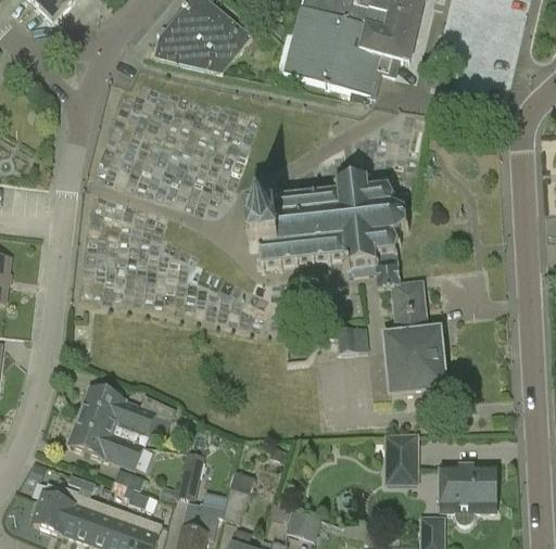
[(32,0),(53,22),(75,0),(32,0)]
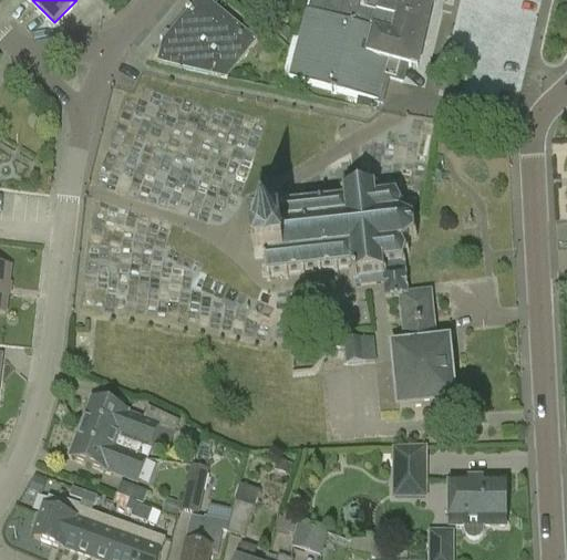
[(187,7),(188,8),(171,30),(167,27),(162,33),(165,37),(162,40),(157,59),(220,73),(225,55),(233,45),(244,54),(258,38),(213,0),(195,0),(192,4),(189,3),(187,7)]
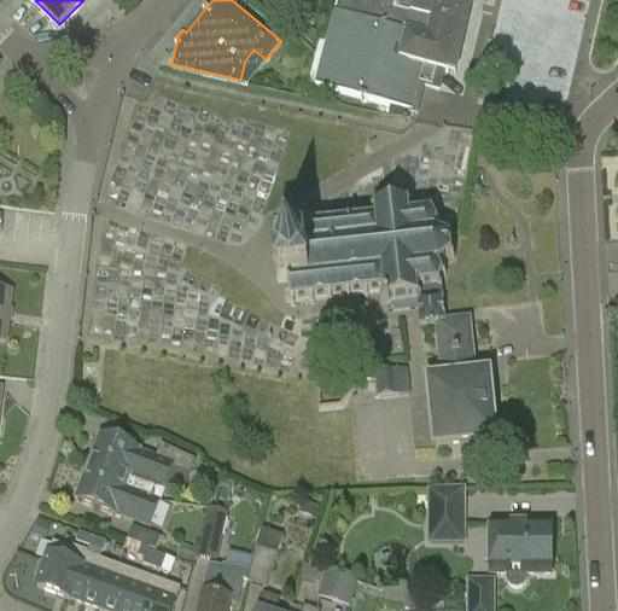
[(333,9),(326,36),(315,82),(408,108),(408,110),(418,112),(425,85),(441,88),(445,67),(448,68),(465,0),(337,0),(334,9),(333,9)]
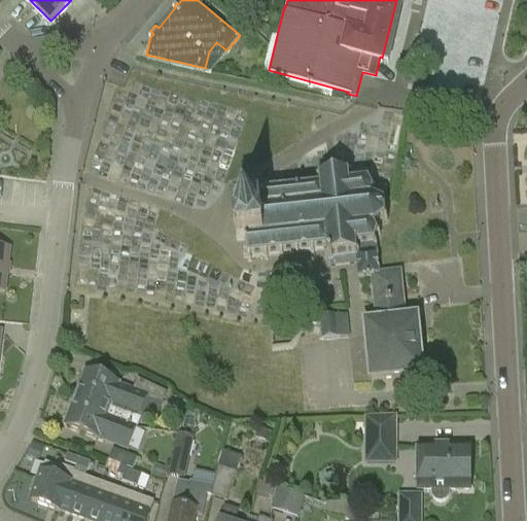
[(242,209),(233,210),(236,238),(245,237),(247,251),(243,251),(244,253),(247,253),(248,256),(250,256),(250,253),(264,251),(265,255),(267,254),(267,251),(279,249),(280,253),(282,252),(282,249),(295,248),(295,251),(297,251),(297,247),(311,246),(311,249),(313,249),(313,245),(326,244),(327,251),(324,252),(324,253),(327,253),(328,256),(328,258),(329,264),(342,262),(356,259),(357,273),(371,272),(379,271),(379,269),(378,262),(377,250),(356,252),(356,251),(355,242),(375,240),(378,230),(374,223),(385,214),(383,201),(371,195),(373,187),(367,178),(349,180),(348,171),(348,170),(346,170),(346,173),(337,174),(330,174),(321,175),(321,172),(319,172),(319,175),(316,176),(317,177),(320,177),(320,184),(307,186),(306,182),(304,183),(305,186),(291,187),(290,184),(288,184),(288,187),(275,189),(275,185),(273,186),(273,189),(259,190),(259,187),(257,187),(257,190),(243,193),(243,188),(241,188),(241,193),(237,194),(238,196),(241,195),(242,209)]
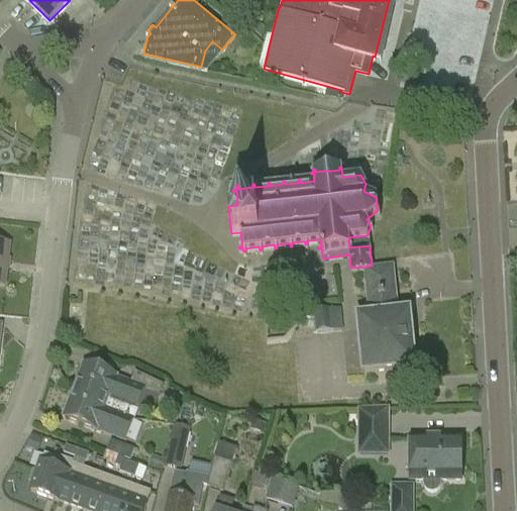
[(0,282),(5,283),(10,240),(0,238),(0,282)]
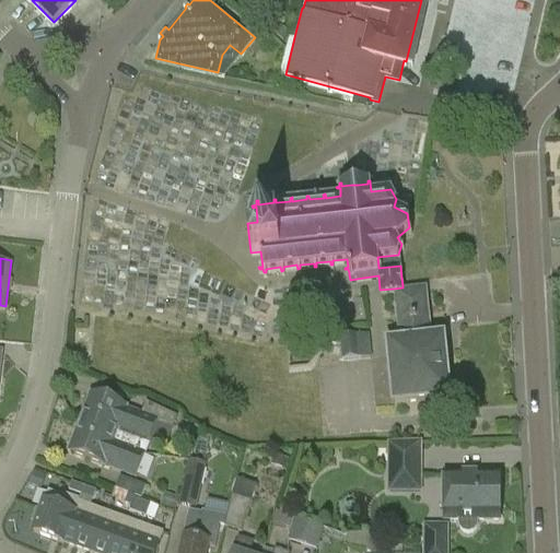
[(394,289),(398,338),(387,339),(394,400),(450,395),(443,333),(432,334),(427,282),(403,285),(403,287),(394,289)]
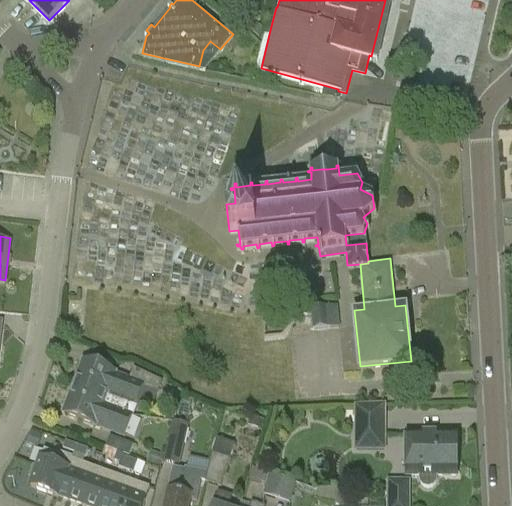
[(294,302),(294,311),(311,311),(313,326),(339,323),(337,302),(311,304),(306,304),(306,302),(302,302),(294,302)]
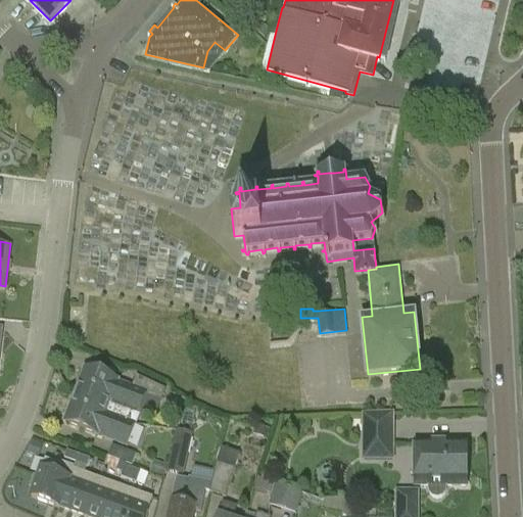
[(133,383),(119,377),(85,365),(75,391),(111,406),(108,415),(124,421),(126,416),(135,420),(146,391),(161,396),(165,385),(137,372),(133,383)]
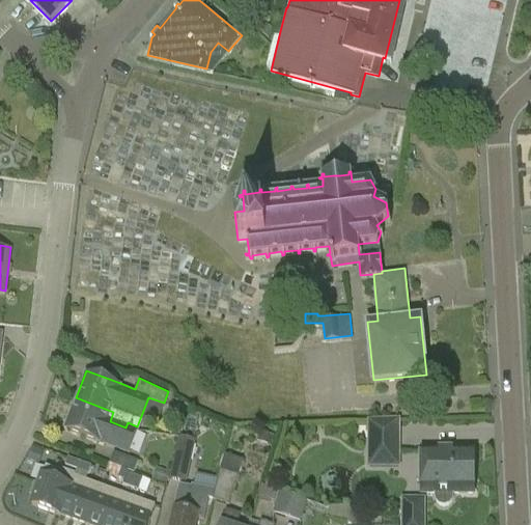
[(129,449),(137,426),(128,422),(126,427),(110,421),(113,412),(76,397),(65,424),(129,449)]
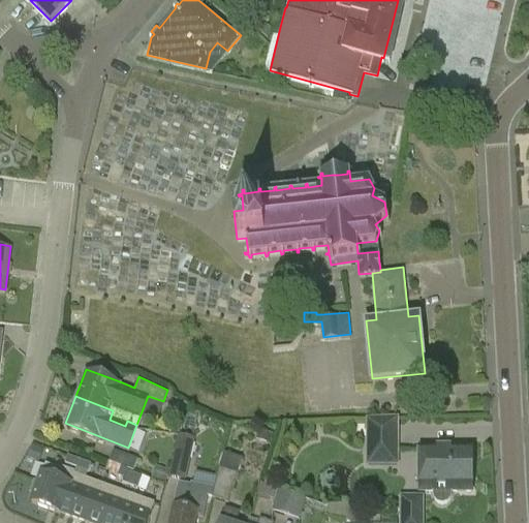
[(398,414),(366,416),(367,453),(399,453),(398,414)]
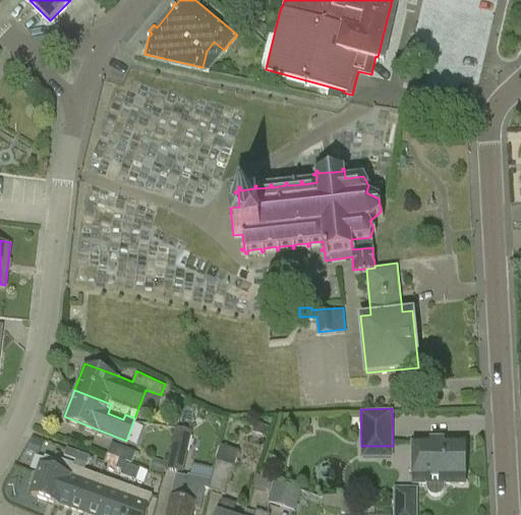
[(183,470),(192,427),(175,424),(166,466),(183,470)]
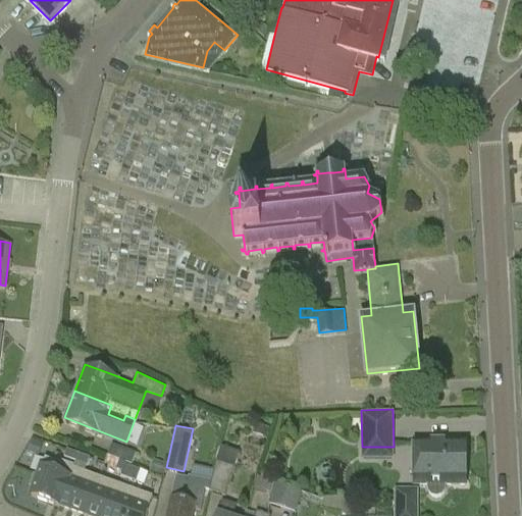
[(414,439),(414,479),(426,479),(426,484),(428,489),(430,493),(435,495),(440,493),(444,489),(446,484),(446,480),(465,480),(465,439),(414,439)]
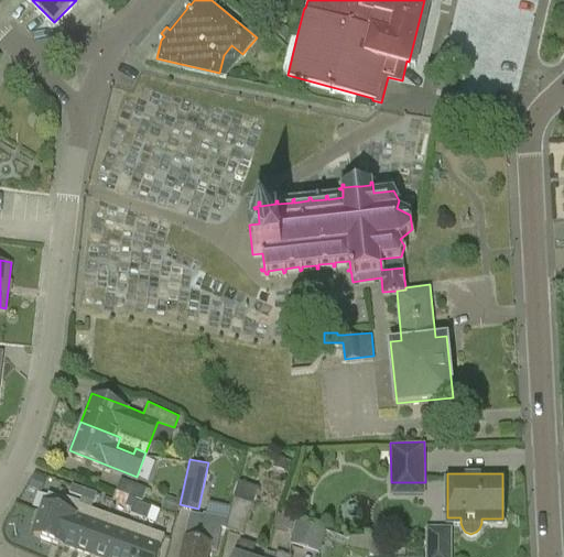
[(147,485),(121,476),(117,488),(142,498),(147,485)]
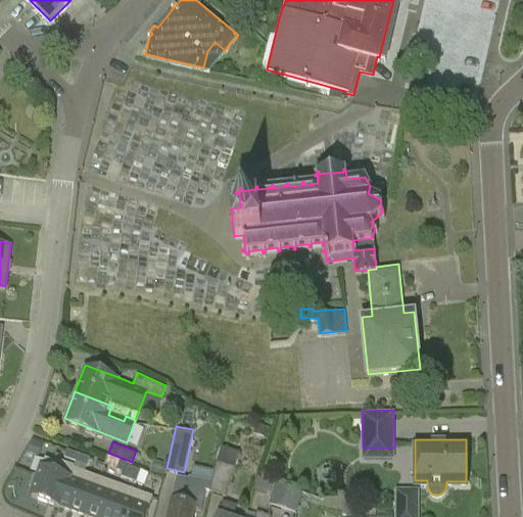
[(239,450),(222,444),(209,488),(226,494),(239,450)]
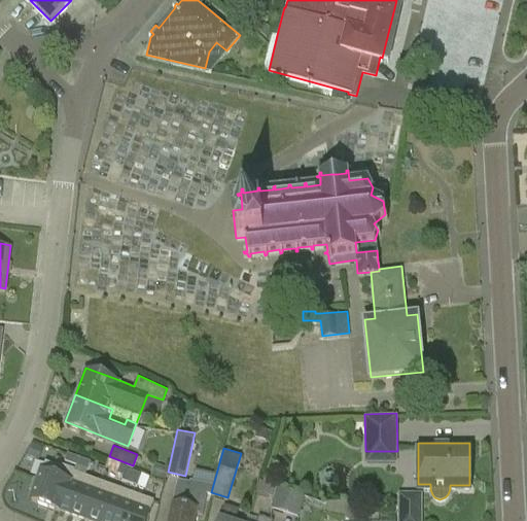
[(64,458),(76,462),(78,454),(67,450),(64,458)]
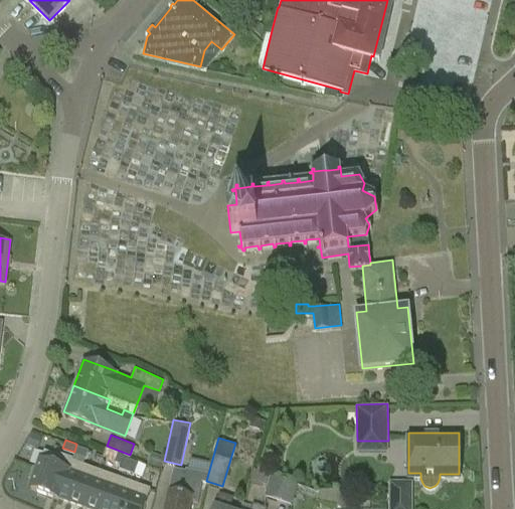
[(76,444),(74,452),(86,456),(89,448),(76,444)]
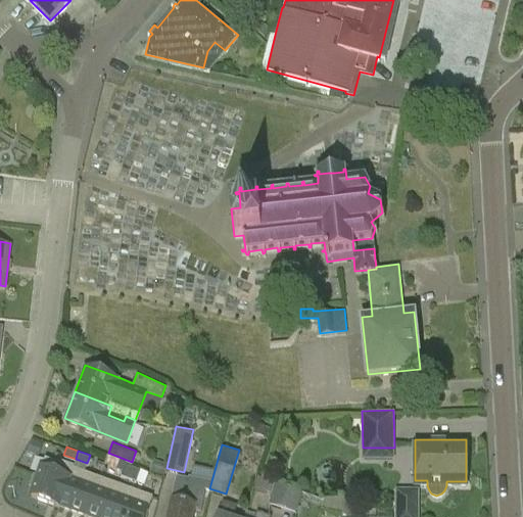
[(59,504),(59,503),(58,503),(72,465),(73,465),(74,463),(59,458),(58,460),(45,455),(38,475),(34,473),(31,483),(34,484),(31,494),(59,504)]
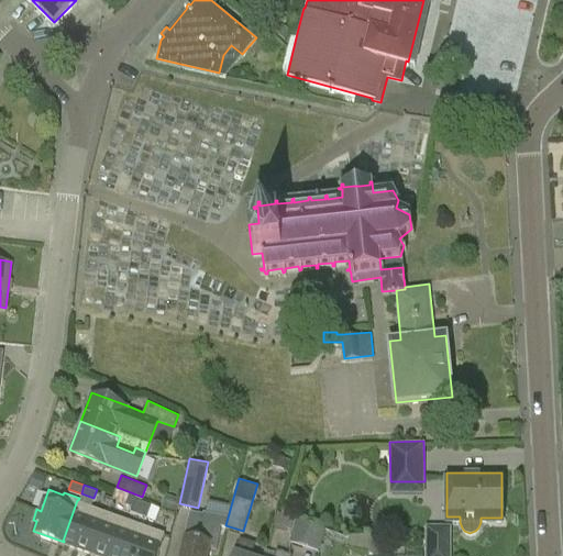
[(129,508),(138,511),(142,499),(134,496),(129,508)]
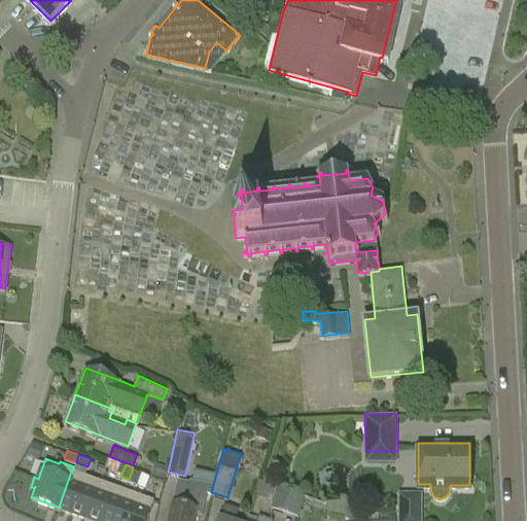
[(133,467),(129,479),(137,482),(141,471),(133,467)]
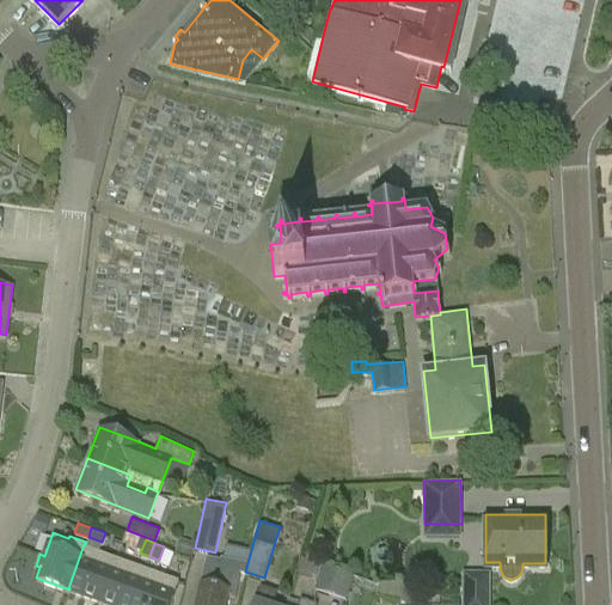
[(116,555),(85,544),(84,544),(68,588),(69,588),(99,599),(116,555)]
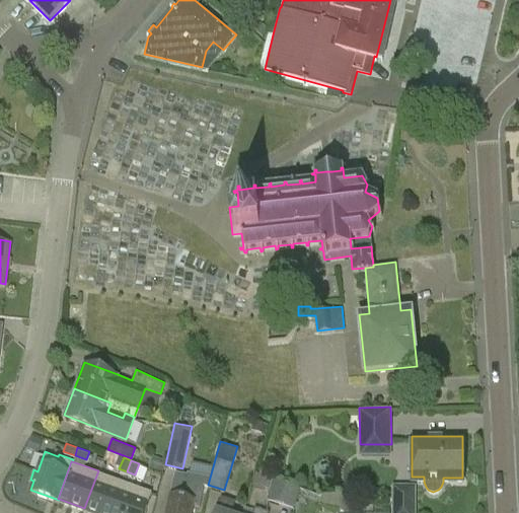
[(112,512),(125,481),(98,470),(84,508),(98,512),(112,512)]
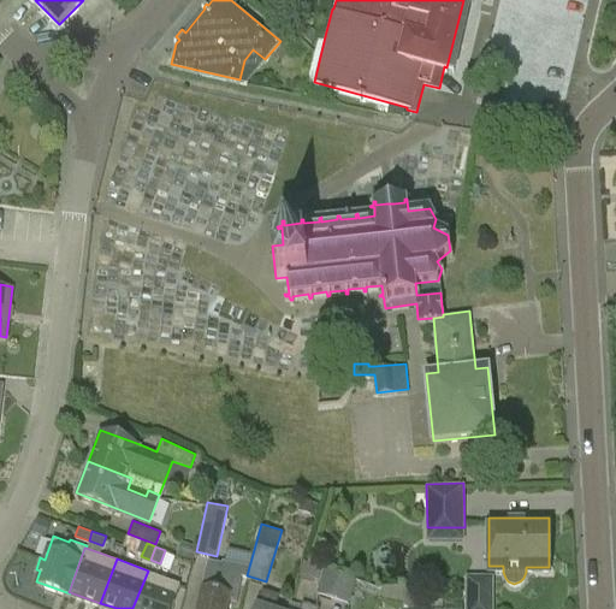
[(226,608),(230,598),(237,601),(242,572),(206,565),(196,608),(226,608)]
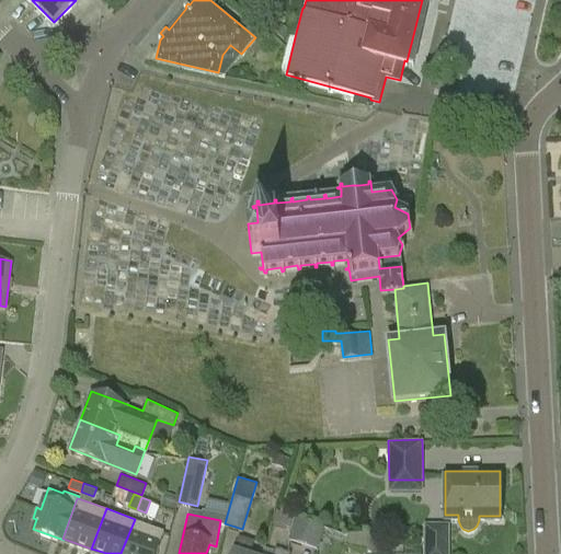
[(309,520),(294,515),(287,537),(302,542),(309,520)]
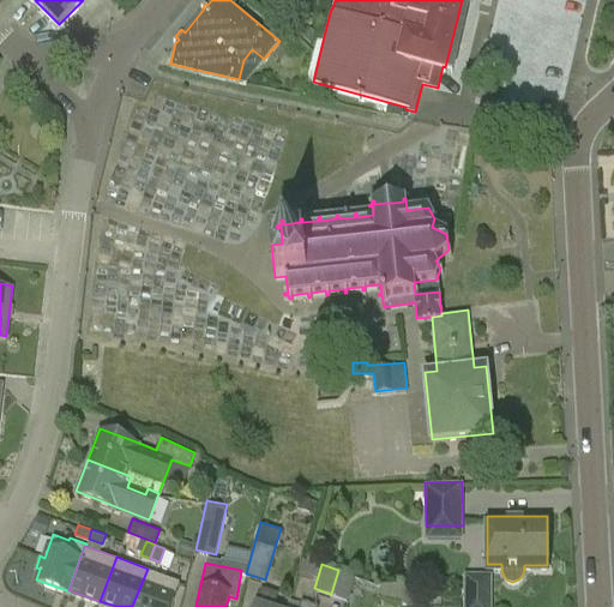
[(169,606),(179,580),(148,569),(132,606),(169,606)]
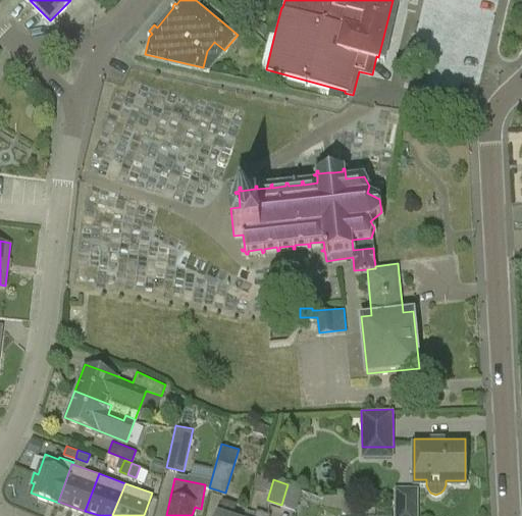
[(302,488),(288,484),(281,505),(296,509),(302,488)]
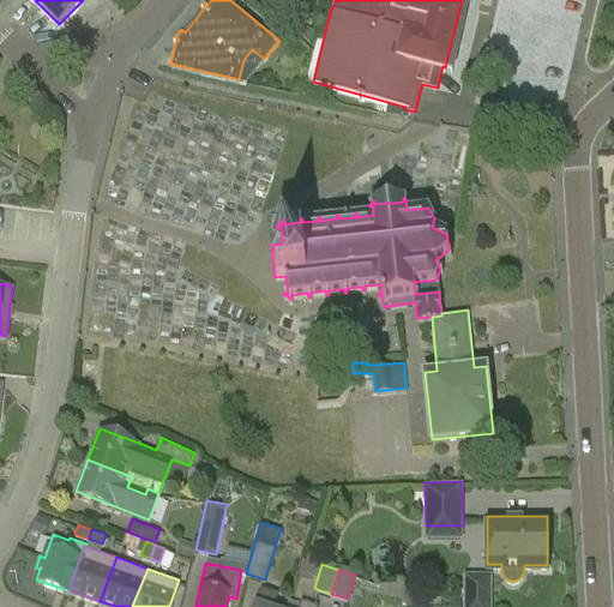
[(492,606),(493,571),(464,571),(463,606),(492,606)]
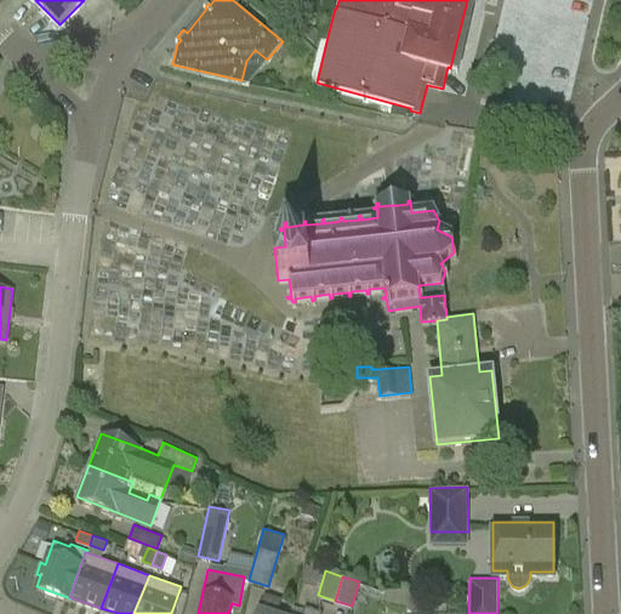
[(383,602),(406,612),(411,612),(411,587),(387,587),(383,602)]
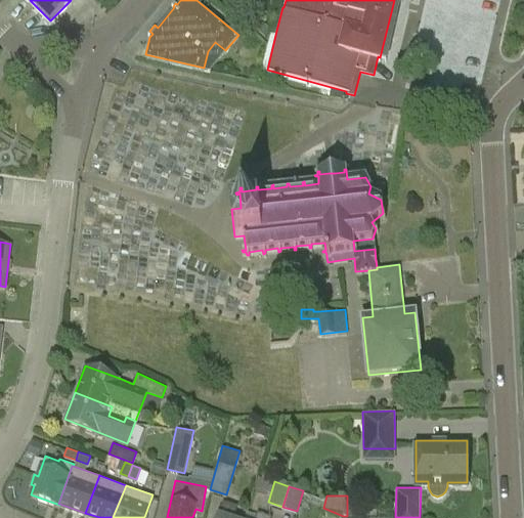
[(356,495),(347,495),(347,516),(368,516),(376,516),(376,508),(376,507),(356,507),(356,495)]
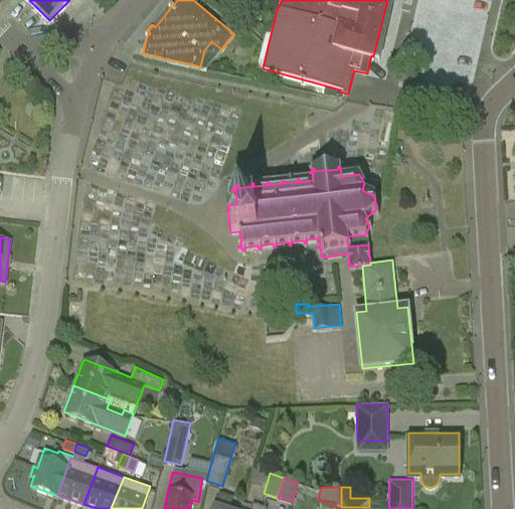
[(230,508),(229,508),(233,496),(218,491),(212,508),(230,508)]
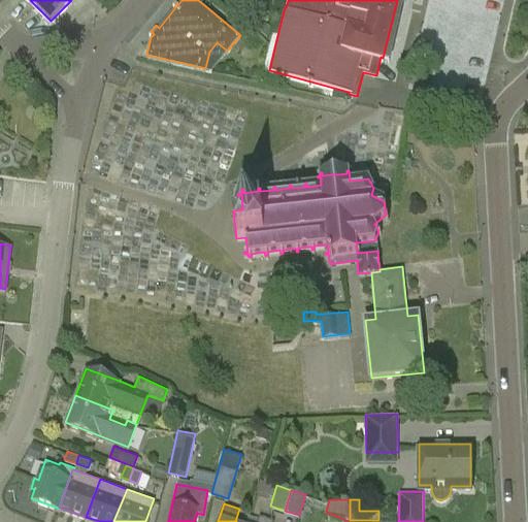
[(249,513),(244,521),(272,521),(273,519),(259,515),(259,516),(249,513)]
